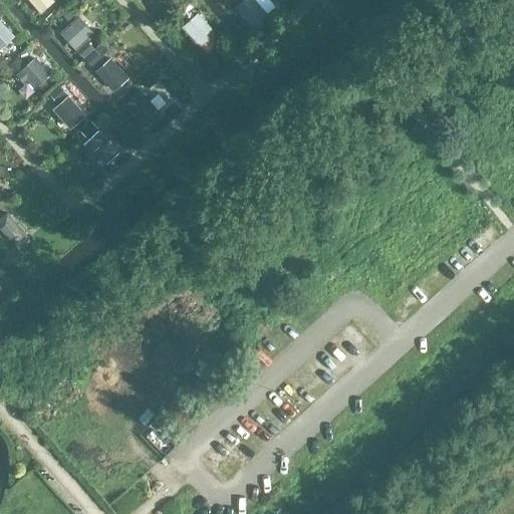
[(29,0),(41,13),(55,1),(54,0),(29,0)]
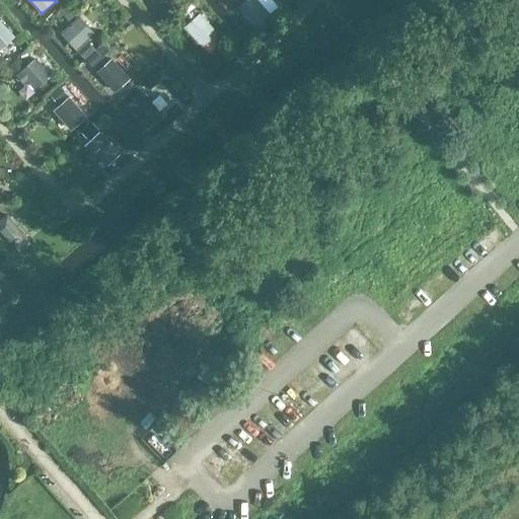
[(245,0),(238,7),(255,27),(272,14),(258,0),(245,0)]
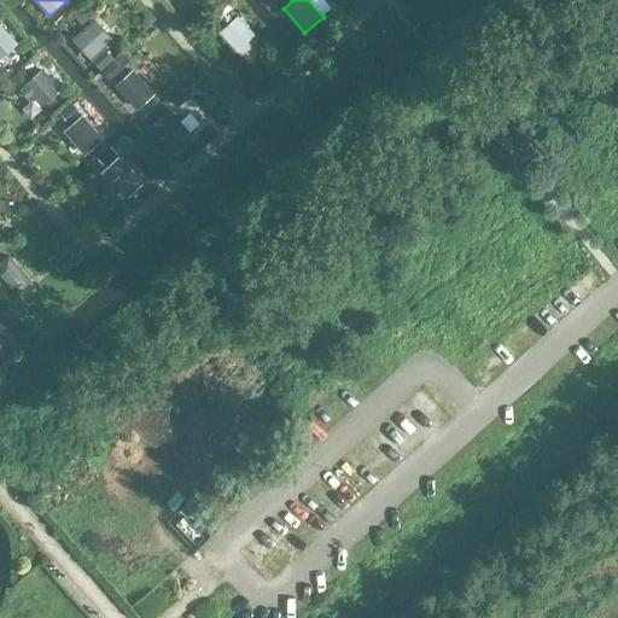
[(226,1),(216,10),(221,16),(232,6),(226,1)]
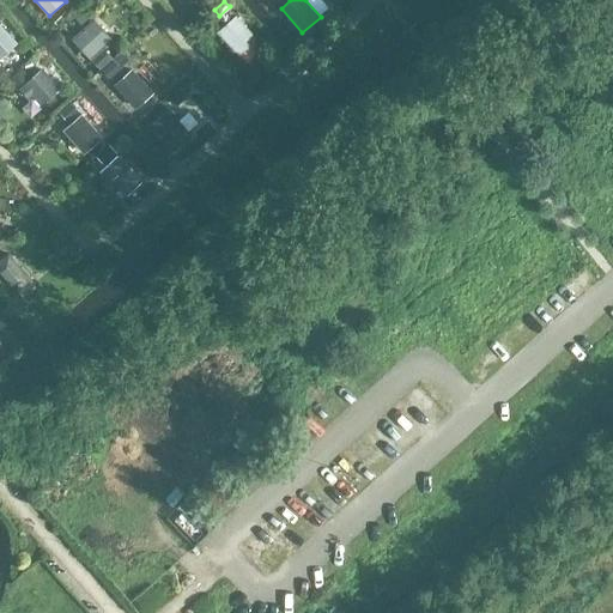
[(62,7),(52,17),(59,25),(71,14),(62,7)]
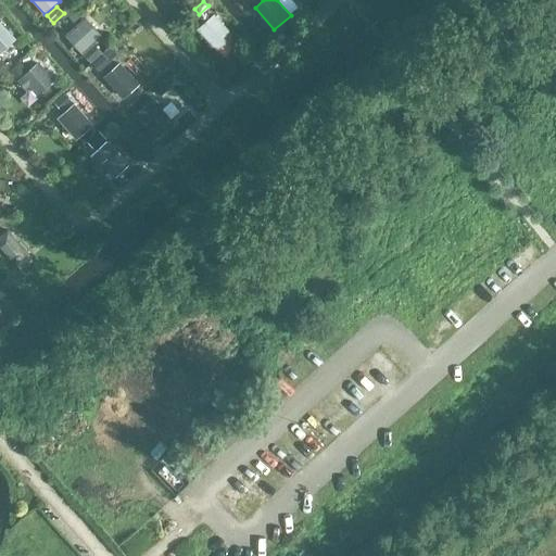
[(213,11),(197,25),(216,47),(232,32),(213,11)]
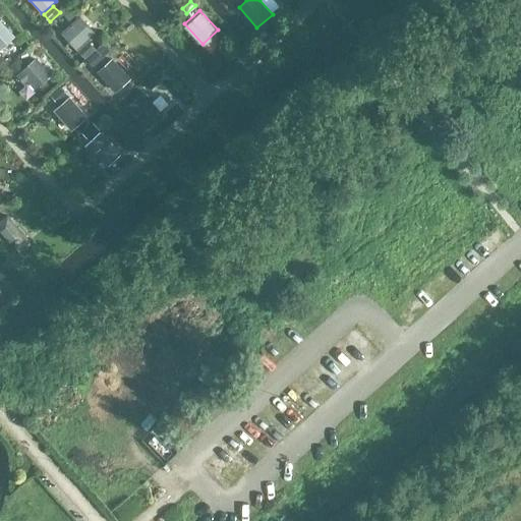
[(96,34),(79,15),(61,33),(77,50),(96,34)]
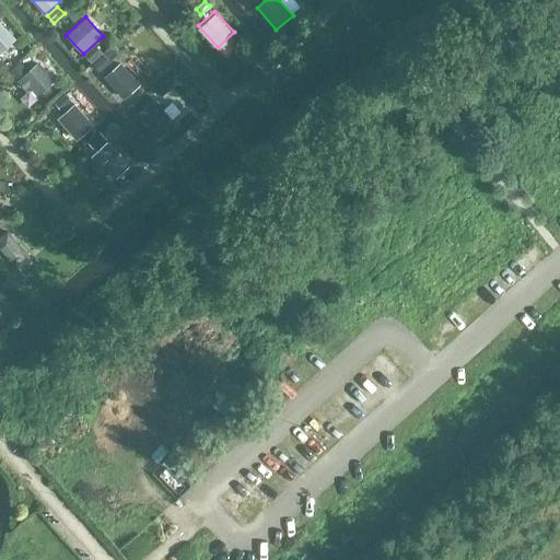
[(0,51),(0,53),(12,42),(1,30),(4,26),(0,21),(0,51)]
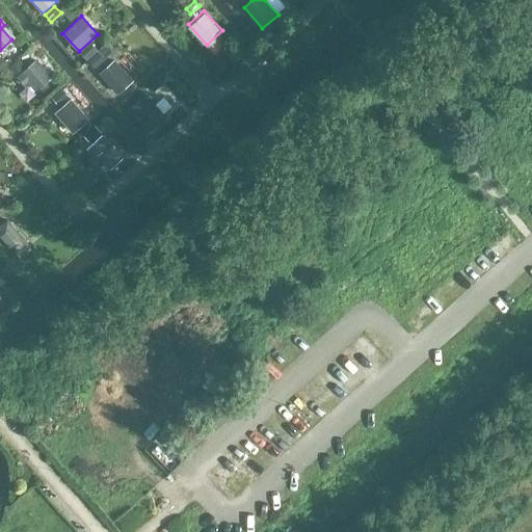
[(90,43),(80,52),(87,59),(97,50),(90,43)]
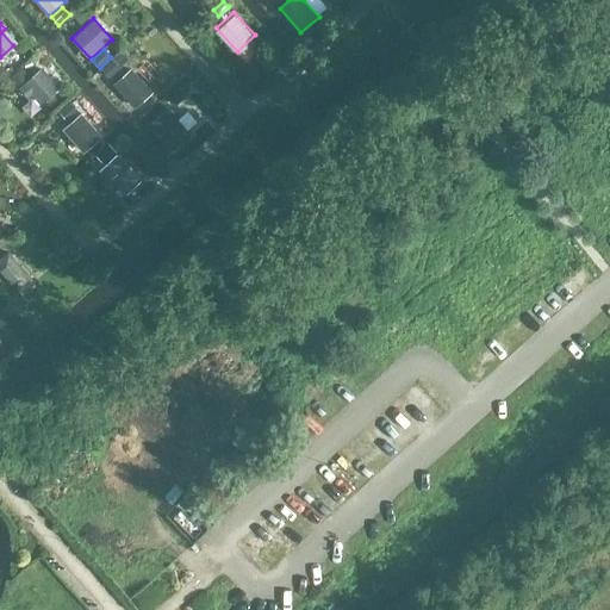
[(114,60),(103,70),(110,78),(122,67),(114,60)]
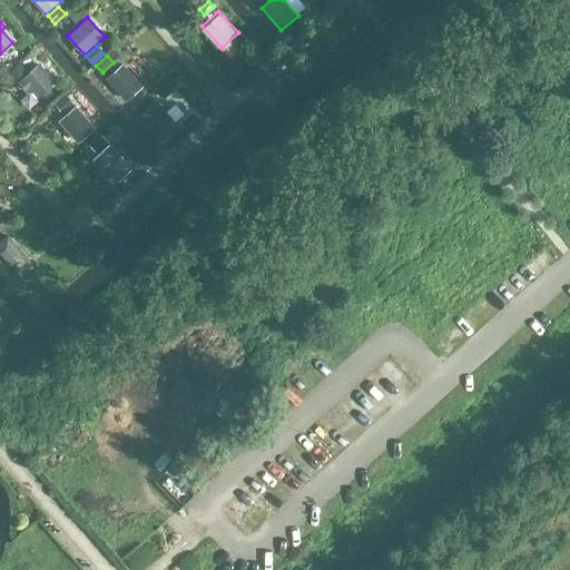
[(3,59),(0,61),(0,76),(10,67),(3,59)]
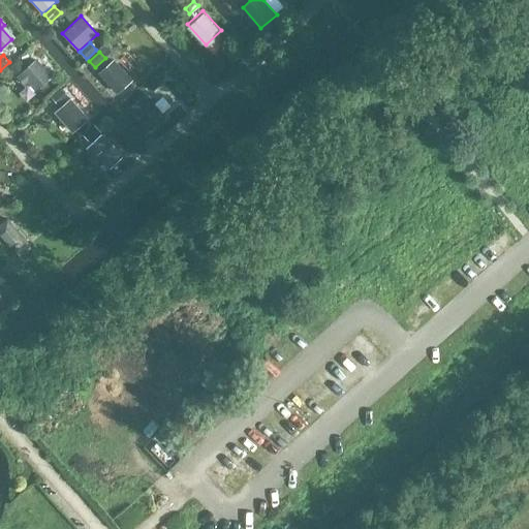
[(53,76),(37,58),(20,73),(35,92),(53,76)]
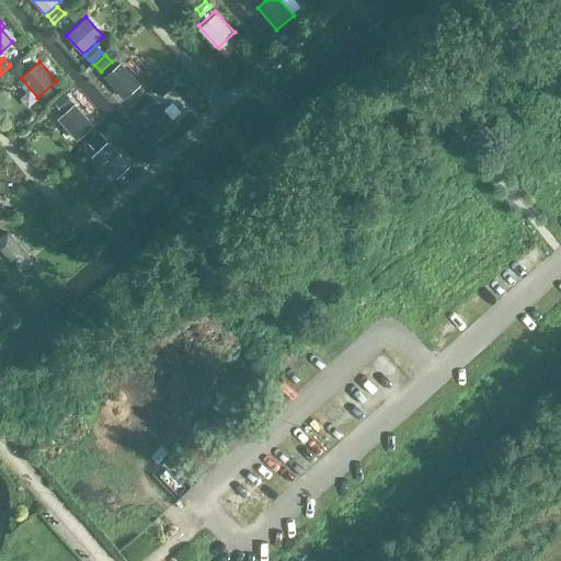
[(104,78),(124,100),(141,83),(122,61),(104,78)]
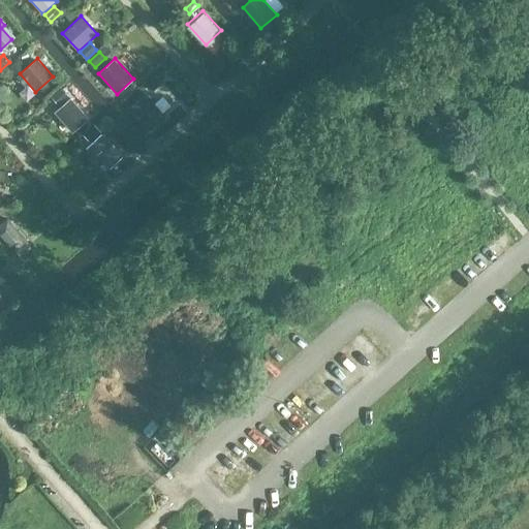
[(19,59),(10,66),(17,73),(25,66),(19,59)]
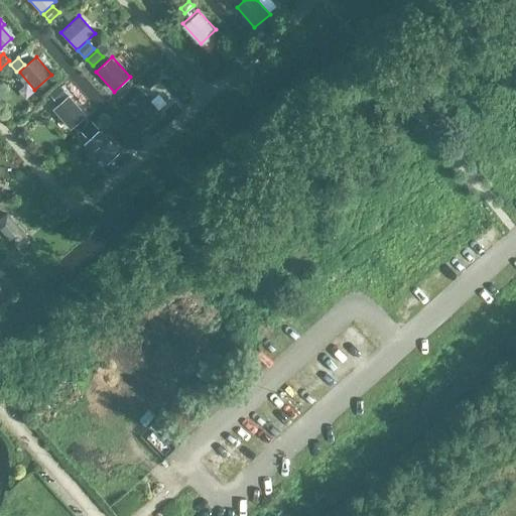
[(151,74),(142,81),(149,90),(158,82),(151,74)]
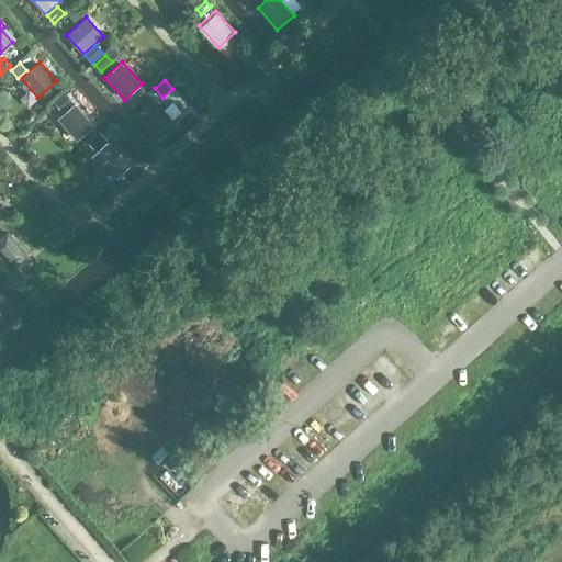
[(67,94),(56,104),(62,110),(72,101),(67,94)]
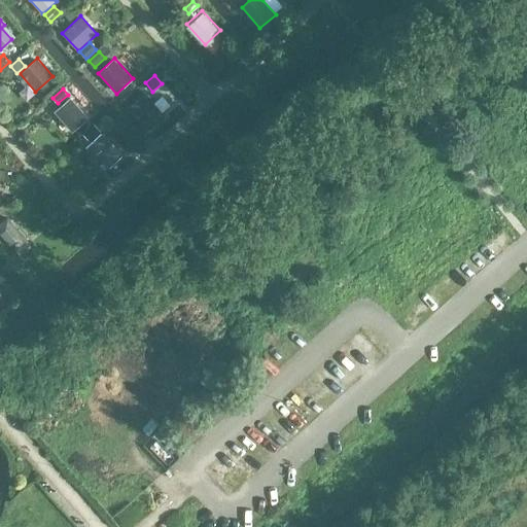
[(71,96),(56,109),(73,130),(90,115),(71,96)]
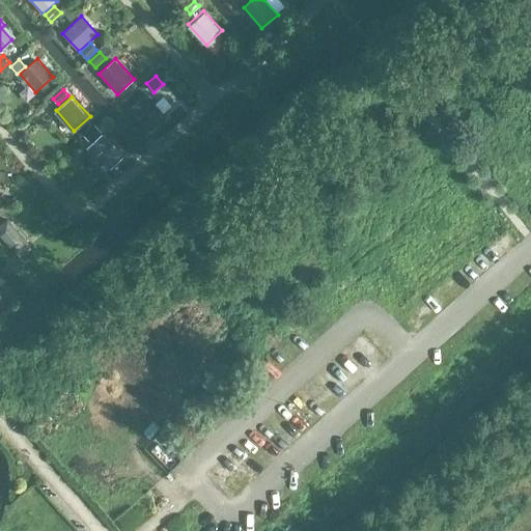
[(147,96),(133,109),(150,130),(165,116),(147,96)]
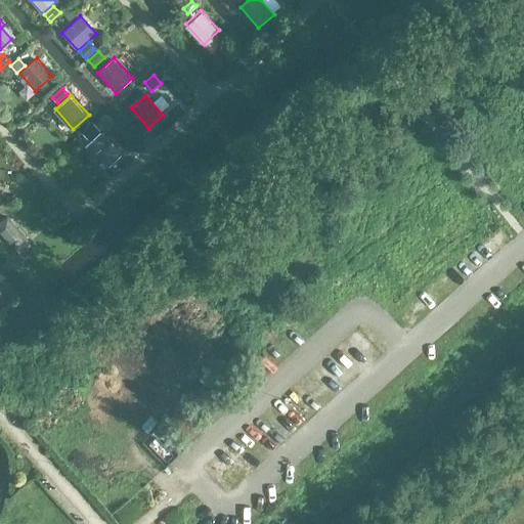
[(94,123),(83,134),(89,140),(100,130),(94,123)]
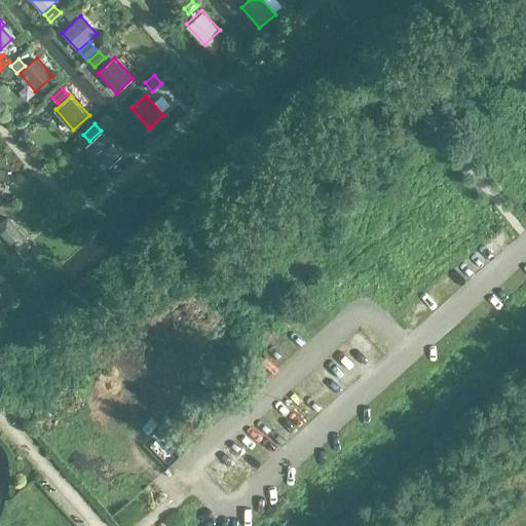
[(122,155),(101,133),(85,147),(95,156),(99,153),(110,166),(122,155)]
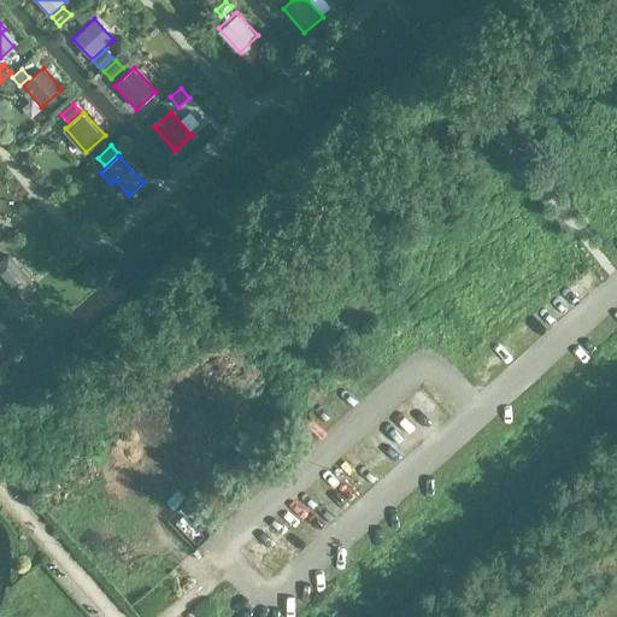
[(176,159),(170,164),(176,171),(182,166),(176,159)]
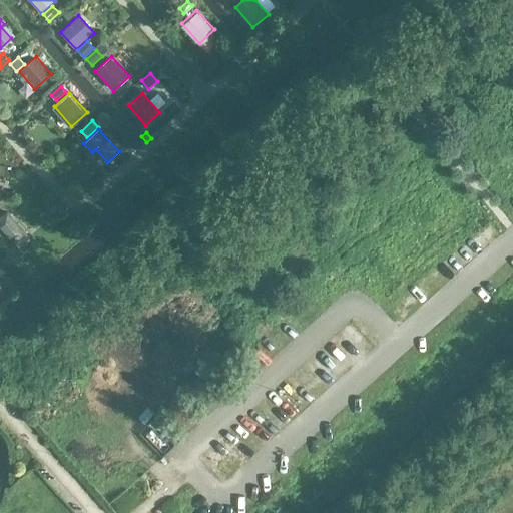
[(0,216),(0,228),(14,245),(27,234),(8,210),(0,216)]
